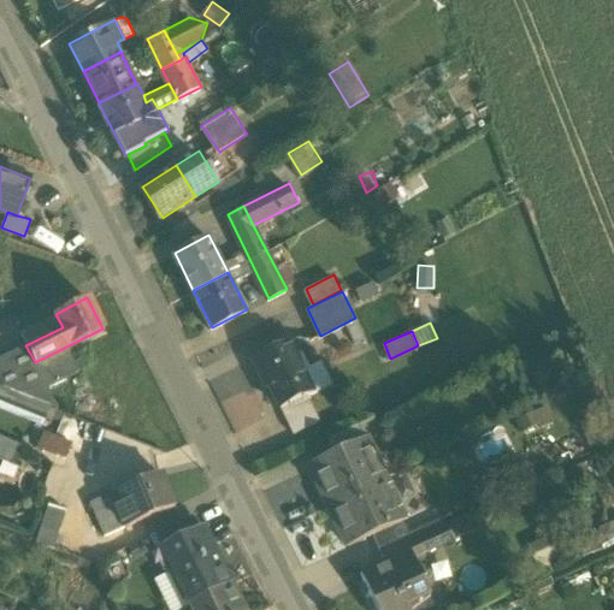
[(271,384),(282,407),(308,394),(314,391),(305,369),(289,338),(253,356),(267,385),(271,384)]
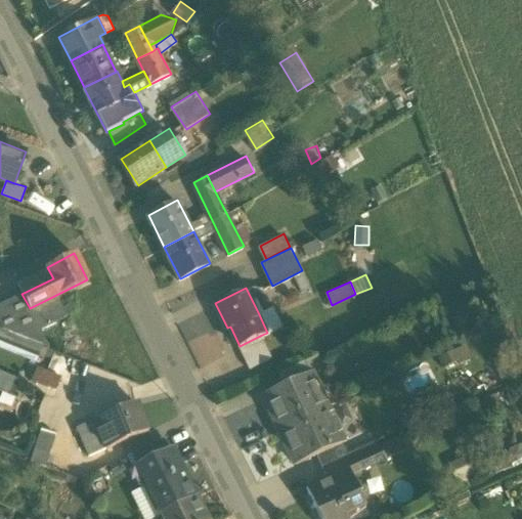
[(22,294),(0,304),(0,320),(3,328),(43,343),(51,347),(40,328),(66,314),(56,295),(30,308),(22,294)]
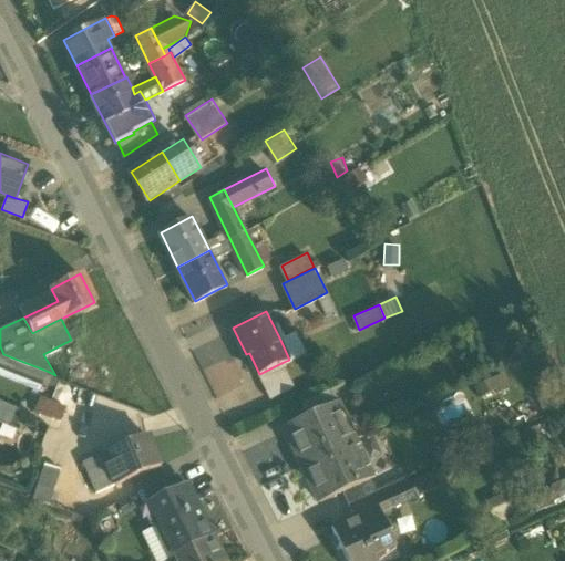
[(296,332),(280,340),(289,360),(306,351),(296,332)]
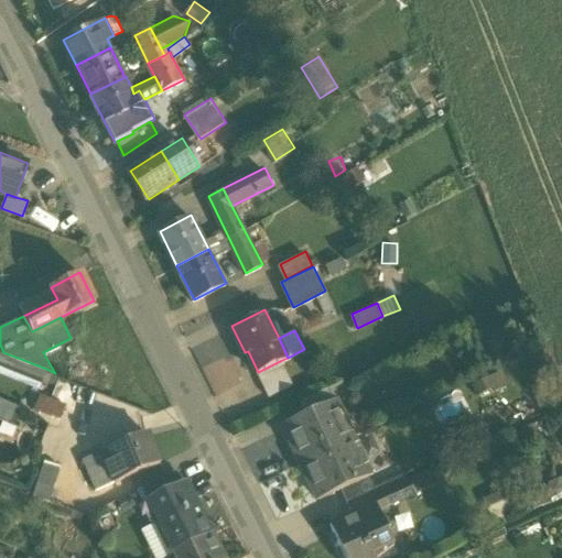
[(0,364),(42,381),(46,369),(3,352),(0,350),(0,364)]
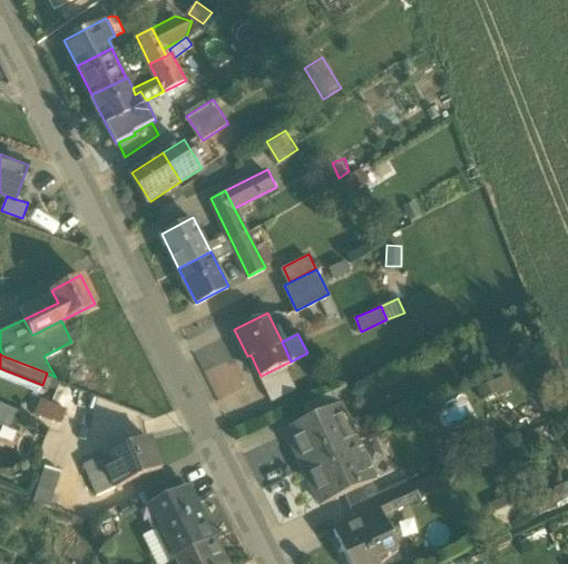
[(261,376),(272,399),(296,388),(285,364),(261,376)]
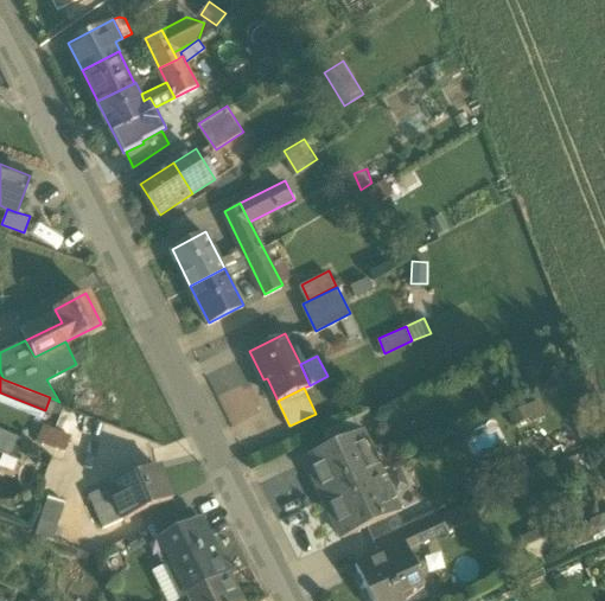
[(548,414),(540,397),(509,411),(515,424),(533,416),(534,420),(548,414)]
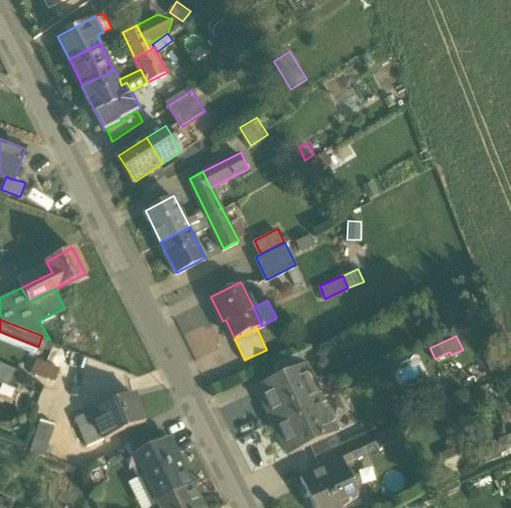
[(275,363),(280,374),(307,361),(302,350),(275,363)]
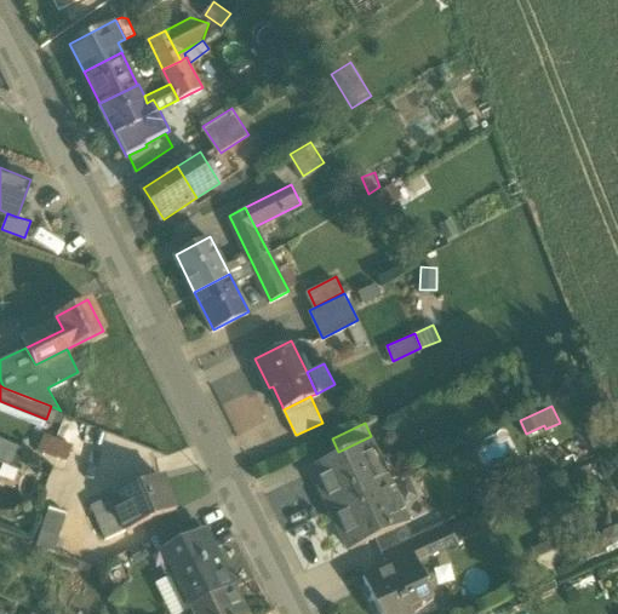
[(570,459),(594,448),(584,426),(560,436),(570,459)]
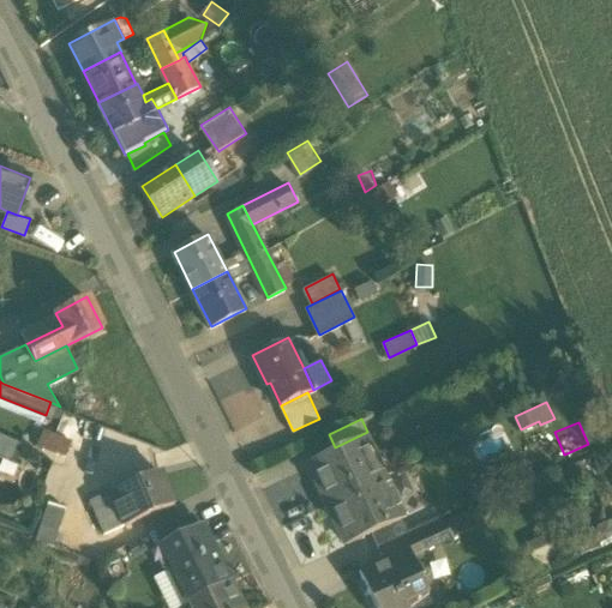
[(72,439),(43,427),(37,444),(66,455),(72,439)]
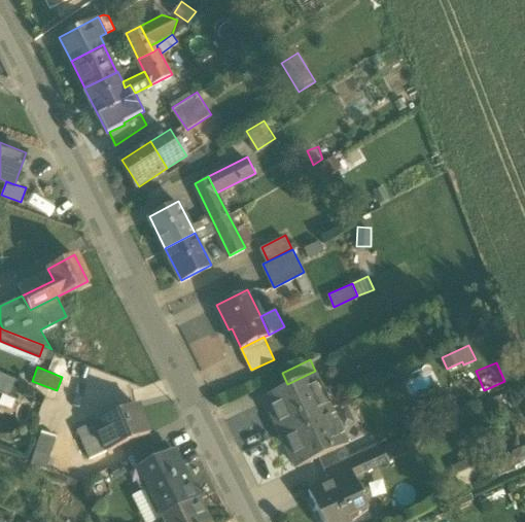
[(20,380),(0,371),(0,391),(13,396),(20,380)]
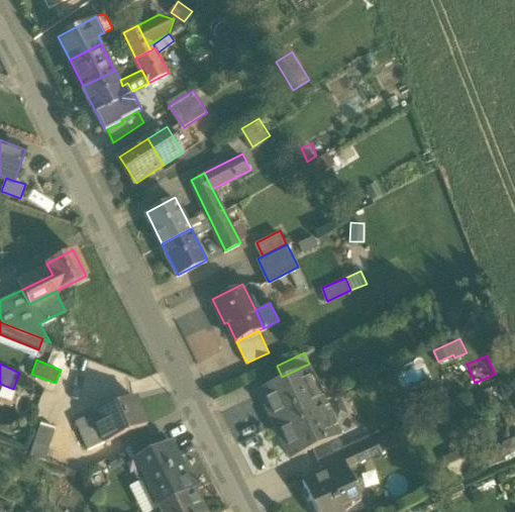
[(262,386),(278,420),(325,399),(309,364),(282,377),(262,386)]
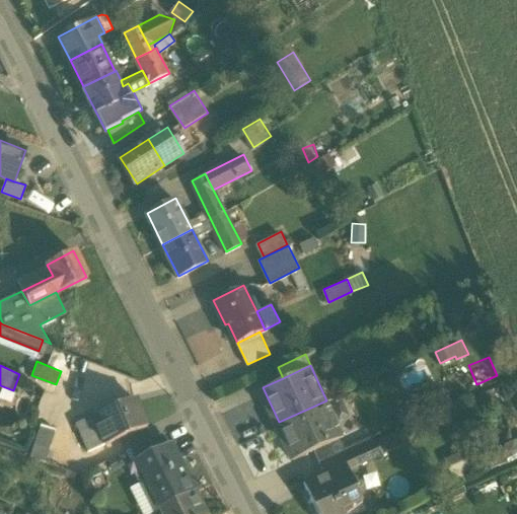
[(94,416),(105,442),(148,424),(136,397),(94,416)]
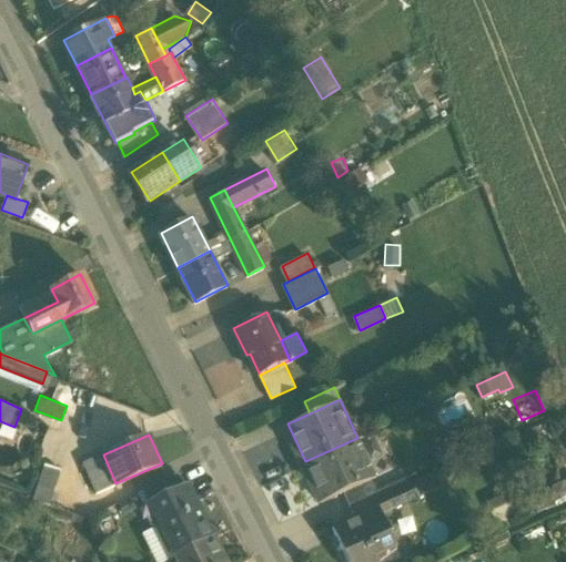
[(375,474),(357,438),(305,461),(323,499),(344,489),(375,474)]
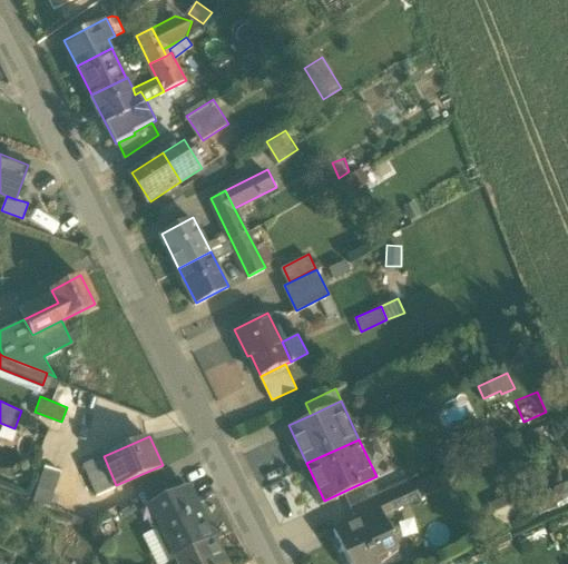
[(86,464),(99,493),(116,485),(104,456),(86,464)]
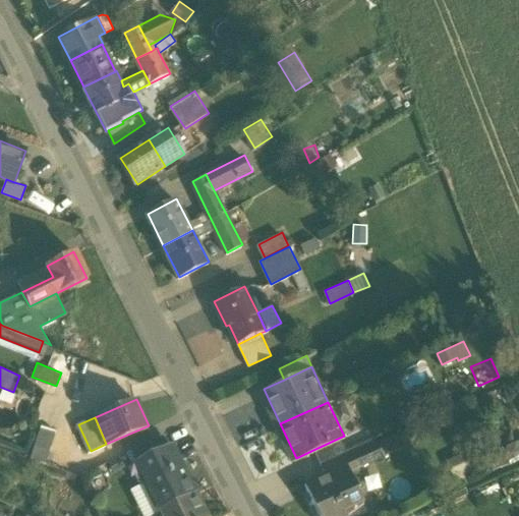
[(29,455),(45,461),(55,432),(40,426),(29,455)]
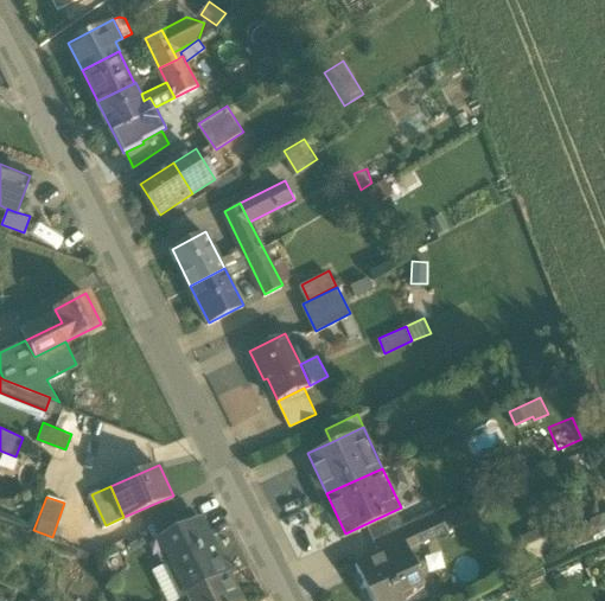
[(465,500),(440,512),(447,528),(472,516),(465,500)]
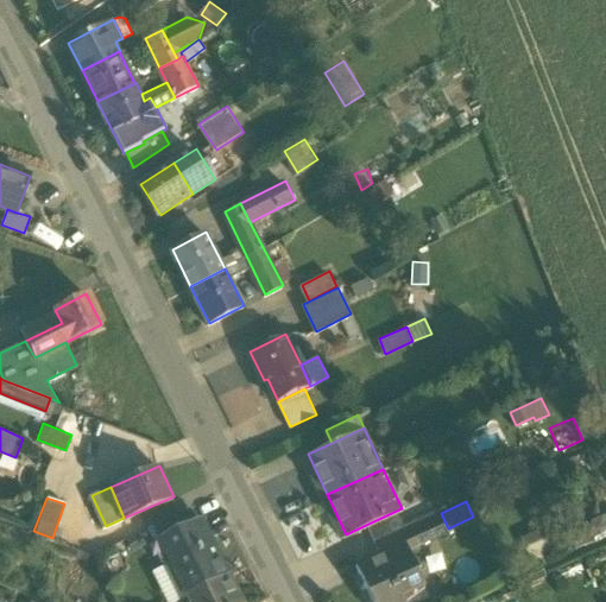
[(152,524),(159,537),(197,517),(190,505),(152,524)]
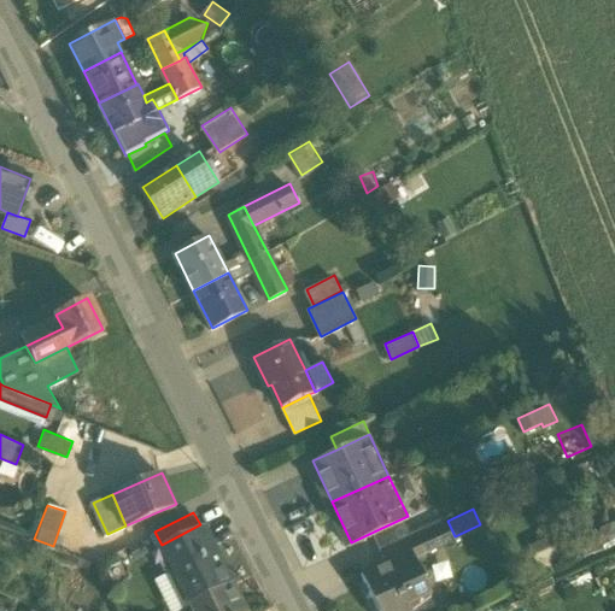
[(374,532),(381,546),(414,530),(408,516),(374,532)]
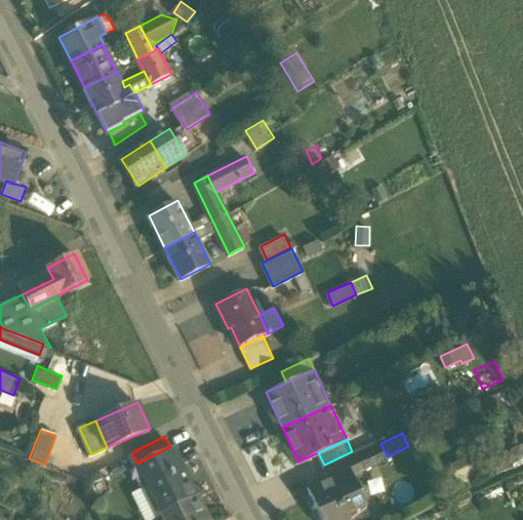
[(379,439),(360,448),(368,466),(387,456),(380,443),(379,439)]
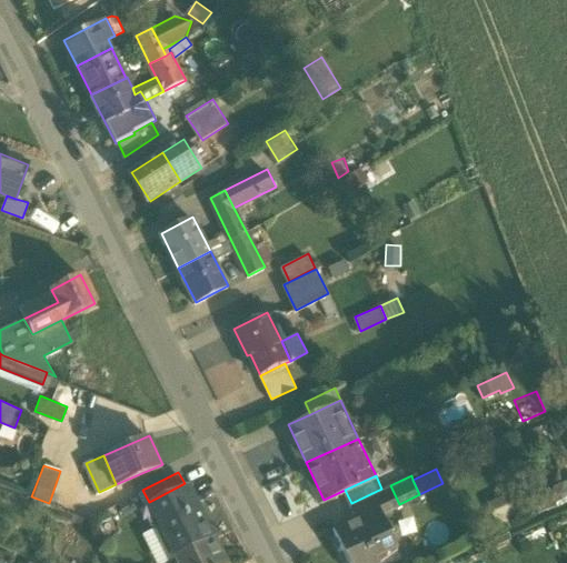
[(566,479),(556,484),(556,485),(564,502),(566,500),(566,479)]
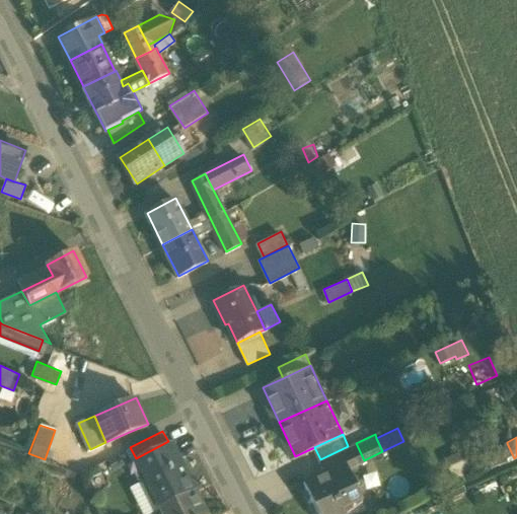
[(136,458),(146,478),(180,459),(171,440),(168,441),(136,458)]
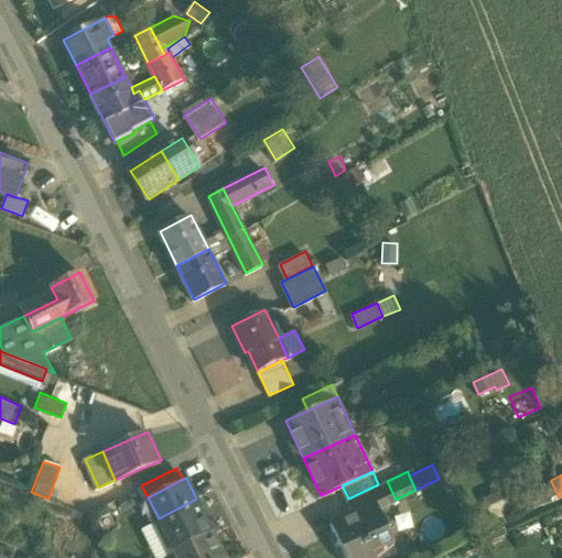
[(387,481),(378,484),(348,499),(347,500),(353,512),(376,501),(379,507),(396,500),(387,481)]
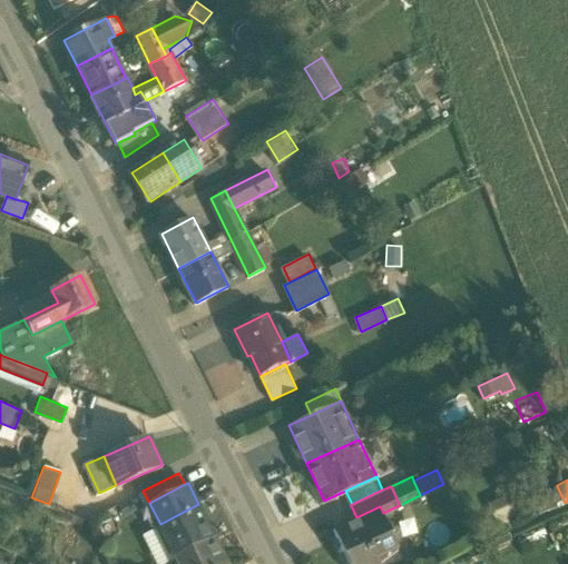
[(542,513),(565,503),(557,486),(535,497),(542,513)]
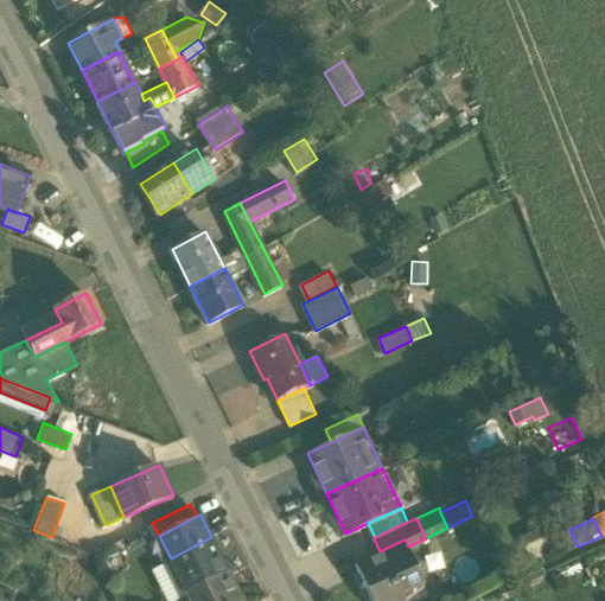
[(554,520),(522,535),(535,562),(548,556),(545,549),(564,541),(554,520)]
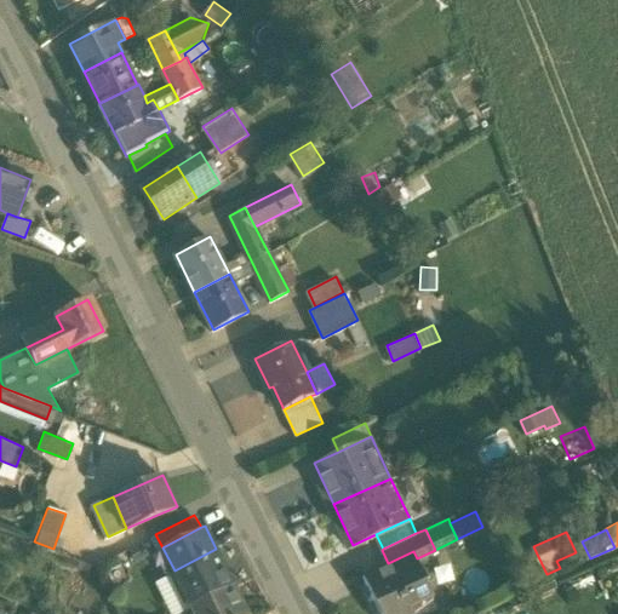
[(176,572),(193,606),(234,584),(233,583),(232,584),(225,571),(227,569),(216,549),(175,571),(176,572)]
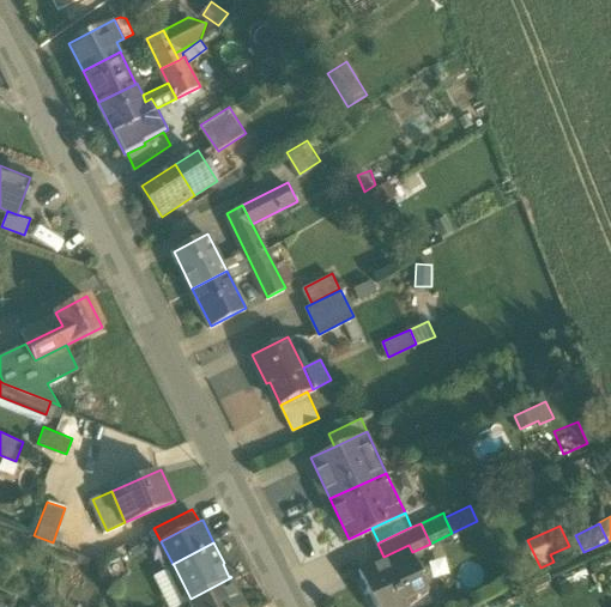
[(361,568),(379,606),(410,606),(411,606),(406,598),(428,588),(412,552),(409,545),(383,557),(361,568)]
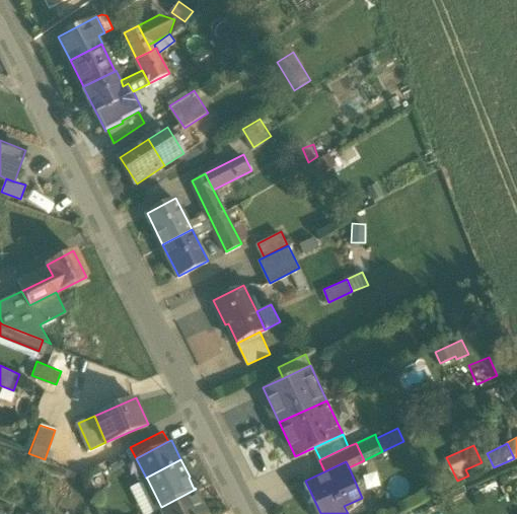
[(144,513),(146,513),(161,507),(147,479),(131,487),(144,513)]
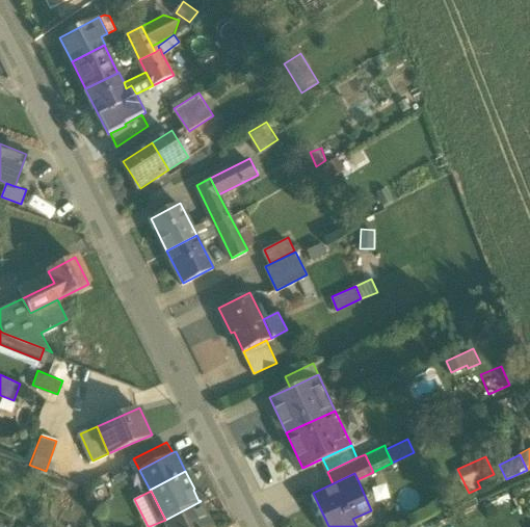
[(212,526),(201,501),(165,520),(167,525),(168,526),(212,526)]
